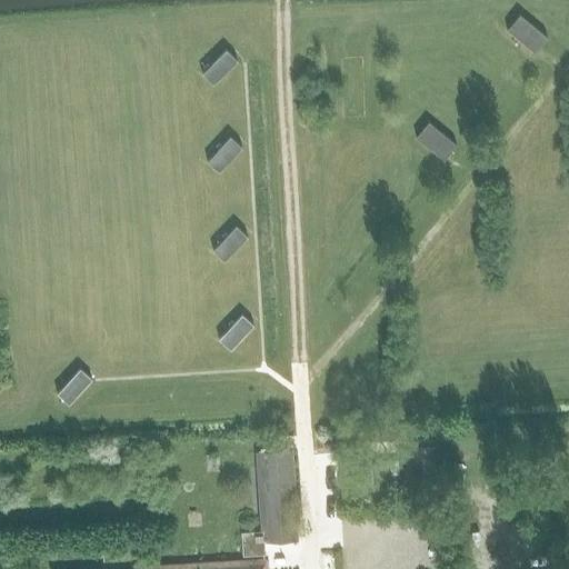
[(507,29),(533,52),(546,37),(519,15),(507,29)]
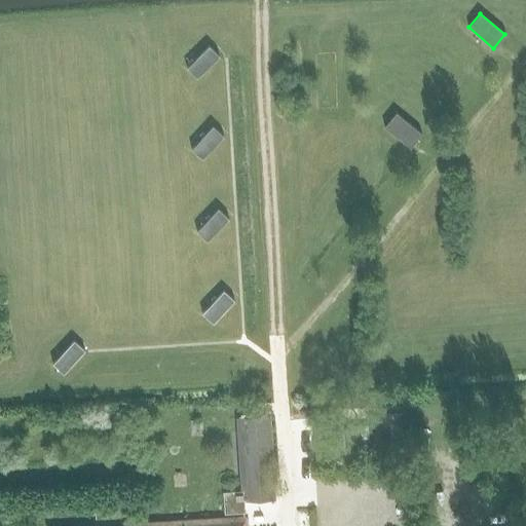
[(186,68),(196,78),(219,55),(209,45),(186,68)]
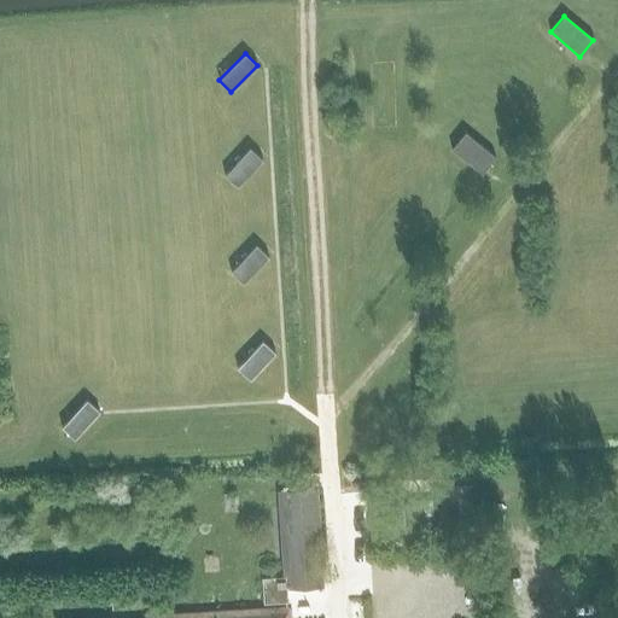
[(452,149),(481,174),(494,157),(465,132),(452,149)]
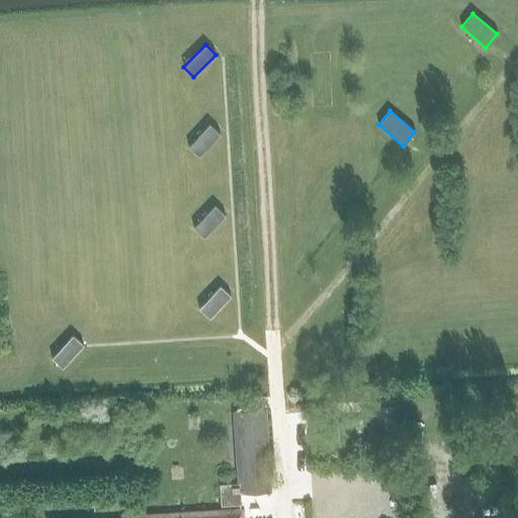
[(198,156),(220,134),(209,124),(188,147),(198,156)]
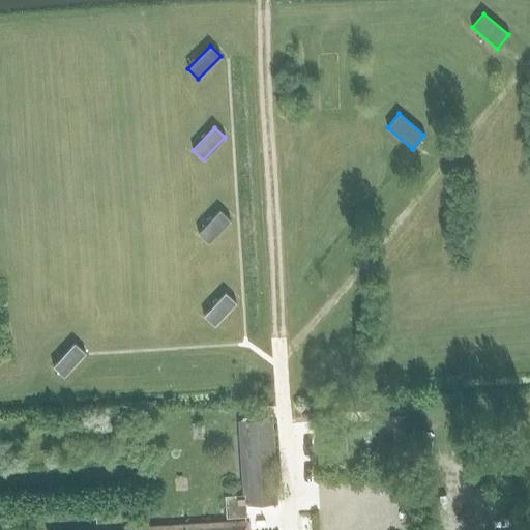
[(198,233),(208,243),(230,221),(219,210),(198,233)]
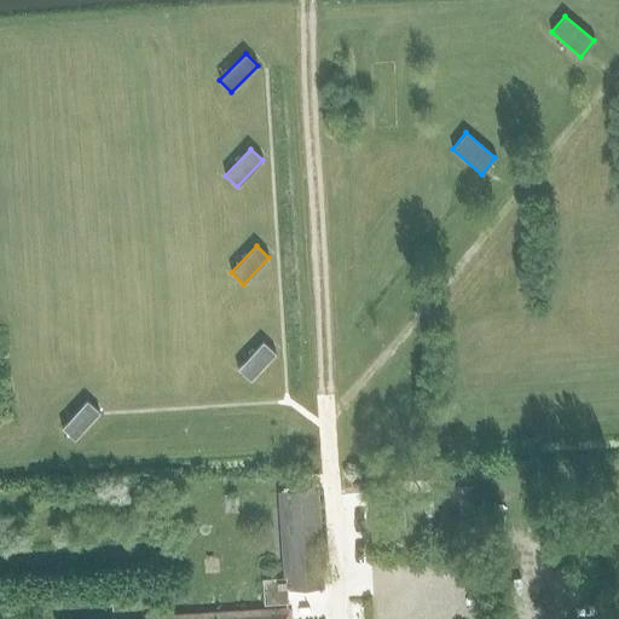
[(237,369),(250,380),(275,353),(262,342),(237,369)]
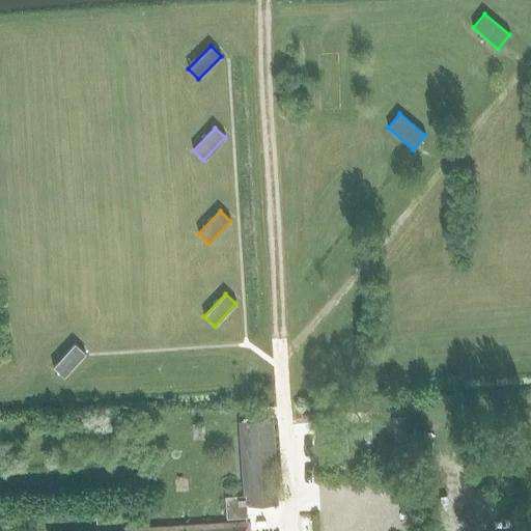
[(63,376),(85,354),(74,343),(53,366),(63,376)]
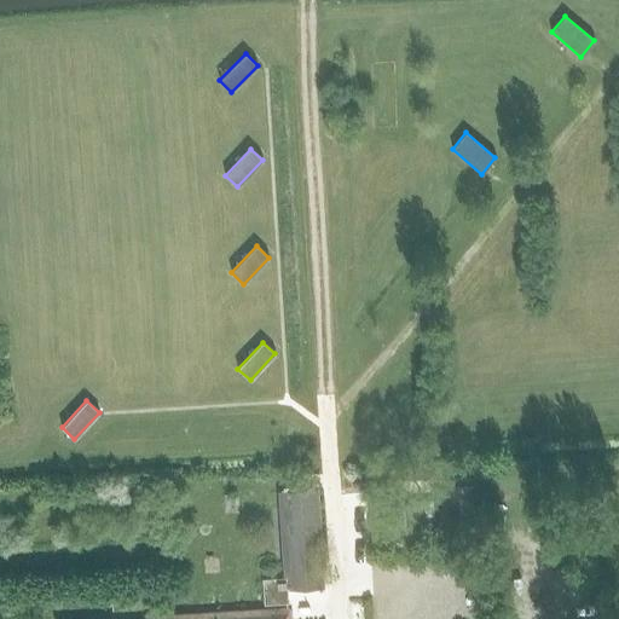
[(287,590),(323,588),(317,489),(282,491),(287,578),(261,579),(264,605),(288,603),(287,590)]
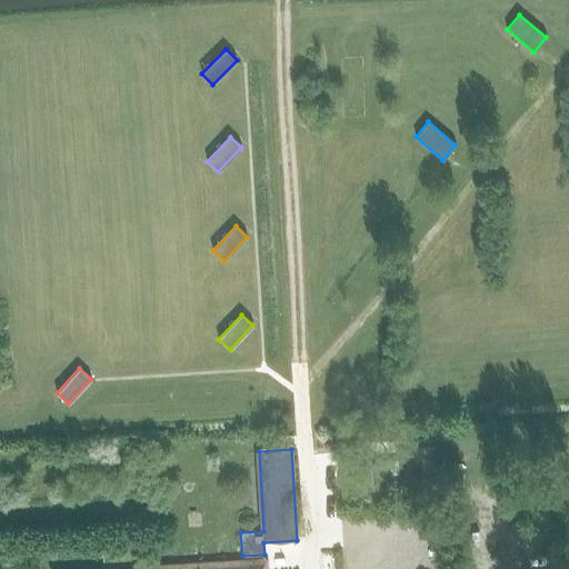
[(266,568),(266,559),(141,567),(133,567),(133,568),(266,568)]
